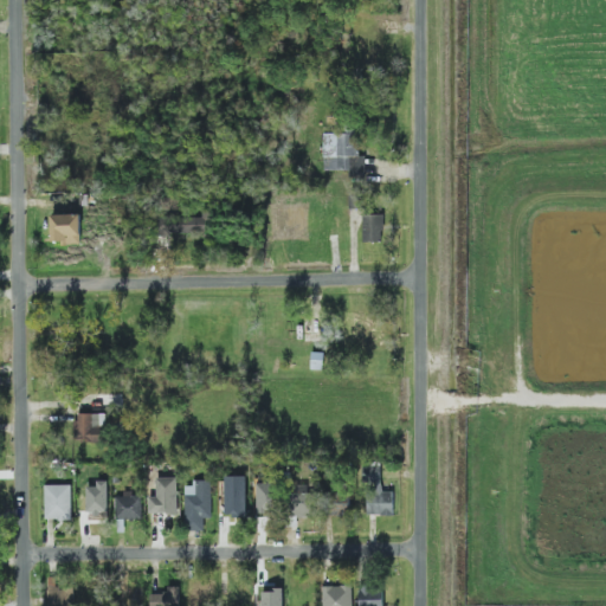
[(323,134),(324,172),(349,171),(349,178),(366,176),(366,156),(360,156),(359,133),(323,134)]
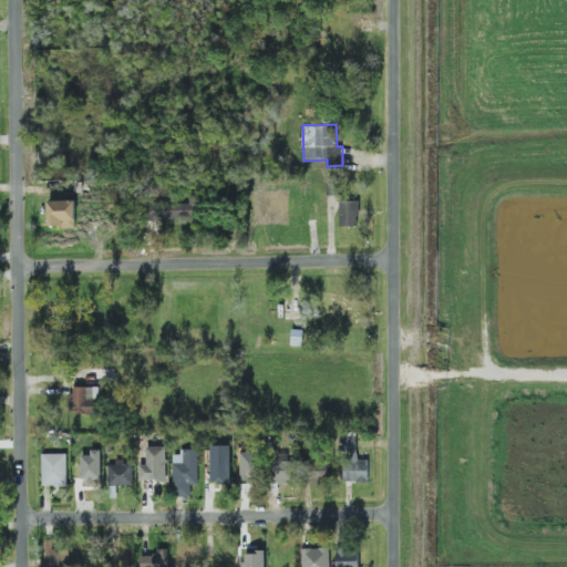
[(189,204),(150,203),(150,220),(196,222),(197,196),(191,196),(189,204)]
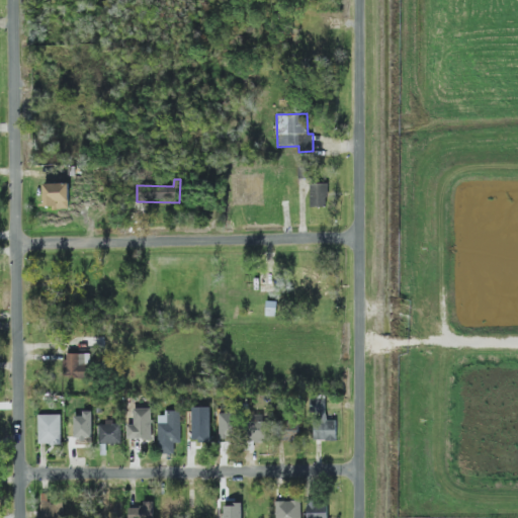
[(70,184),(45,184),(45,207),(70,207),(70,184)]
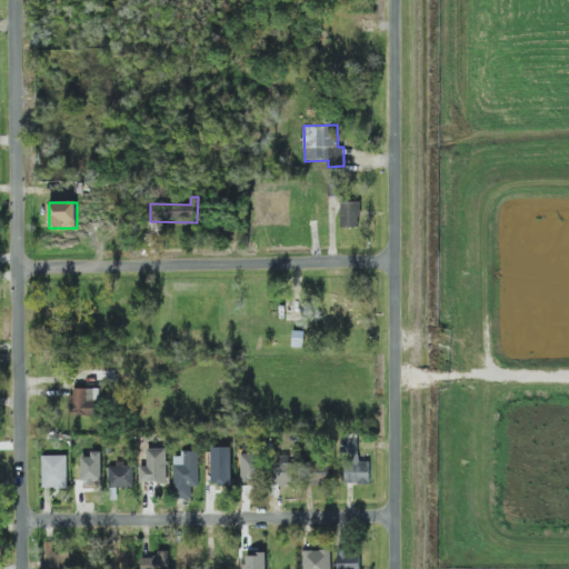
[(360,202),(341,202),(342,227),(360,227),(360,202)]
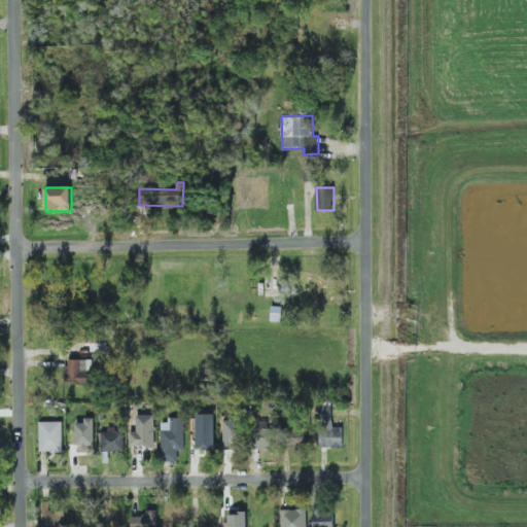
[(93,360),(67,360),(67,384),(93,384),(93,360)]
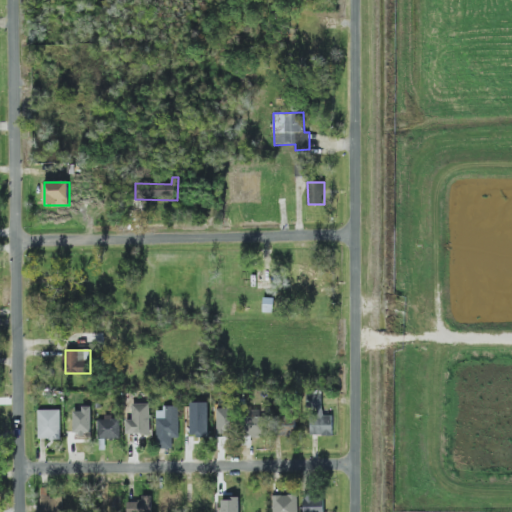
[(333,435),(334,416),(322,415),(322,391),(309,391),(309,435),(333,435)]
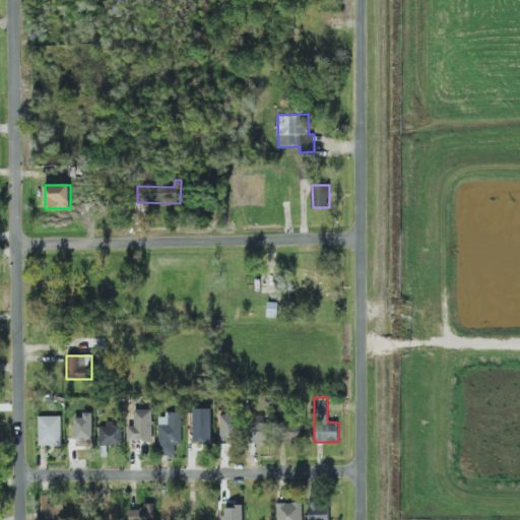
[(153,410),(135,410),(135,427),(129,427),(129,441),(153,441),(153,410)]
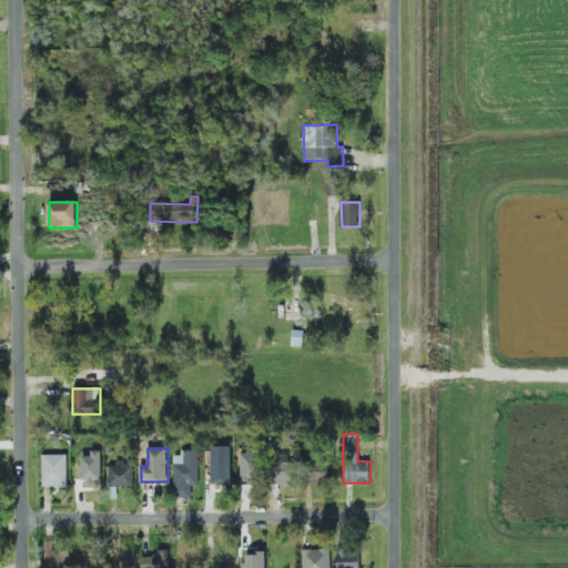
[(82,483),(102,483),(102,452),(91,450),(91,457),(82,456),(82,483)]
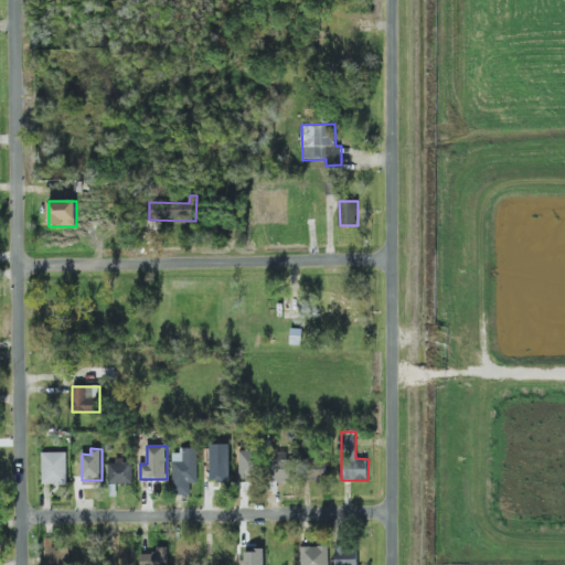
[(174,449),(173,494),(191,496),(191,483),(196,483),(198,450),(174,449)]
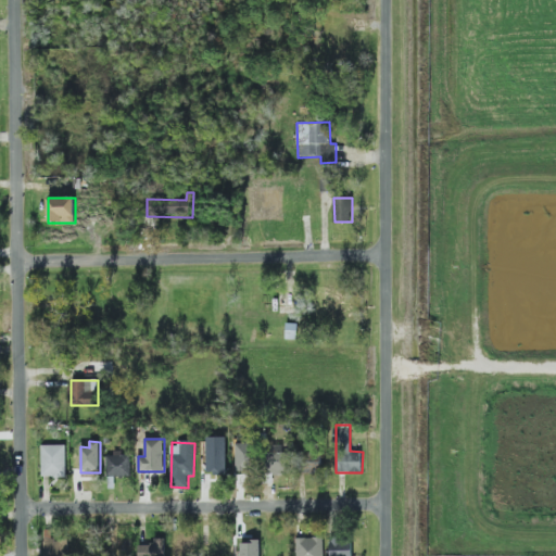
[(66,445),(41,445),(42,478),(66,477),(66,445)]
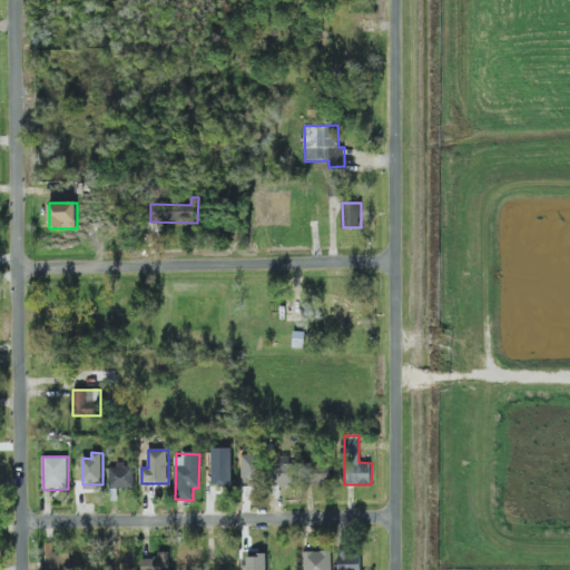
[(208,463),(207,485),(231,487),(232,465),(208,463)]
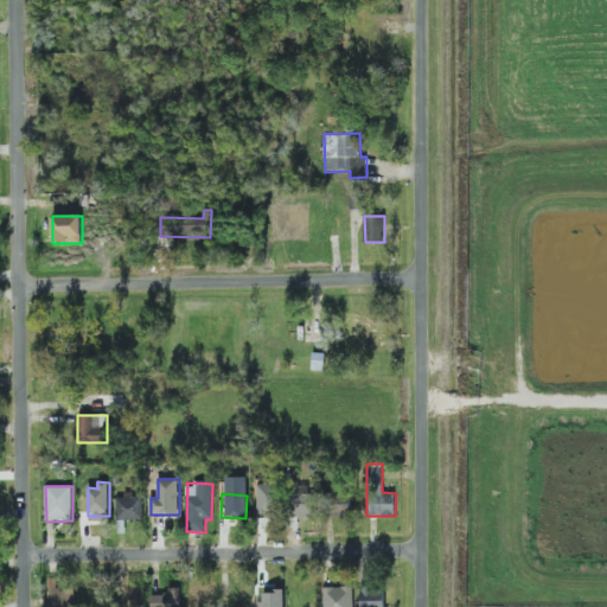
[(295,518),(317,518),(317,493),(294,494),(295,518)]
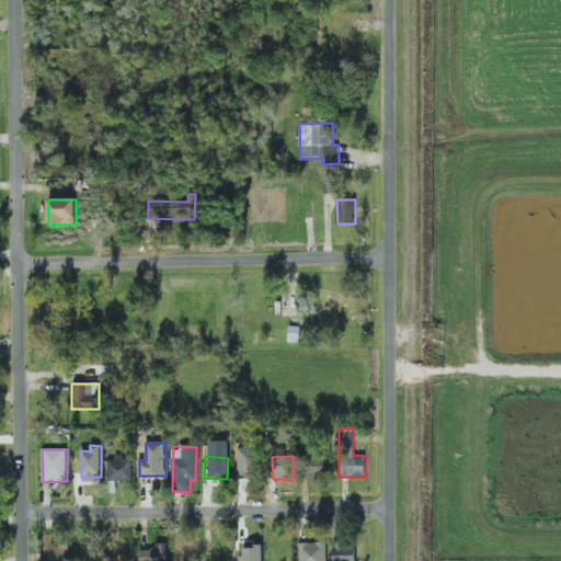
[(235,473),(252,477),(255,460),(238,457),(235,473)]
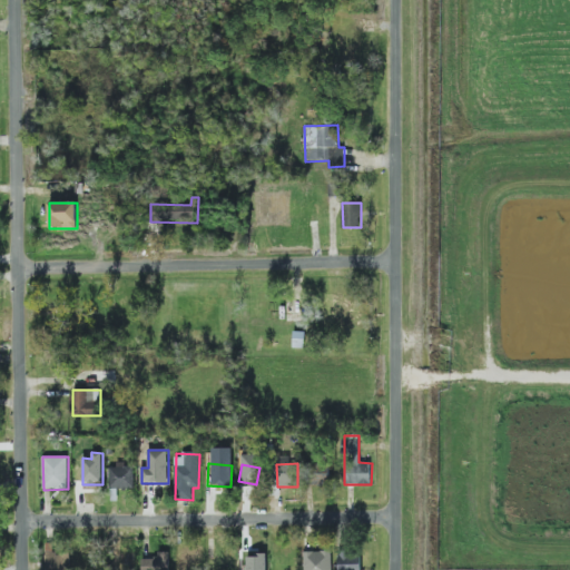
[(332,484),(328,464),(311,468),(313,488),(332,484)]
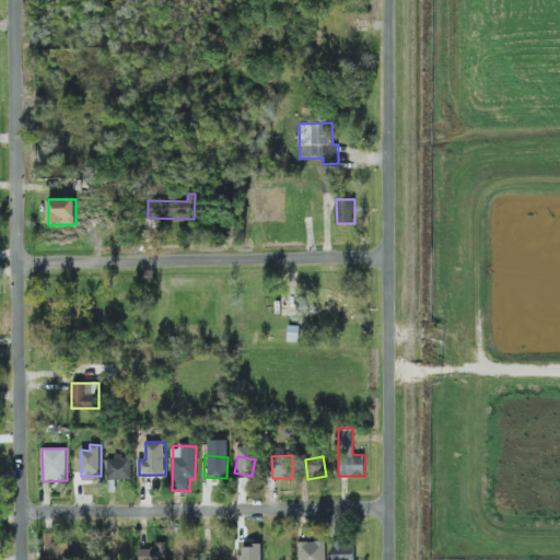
[(132,457),(108,457),(108,479),(132,480),(132,457)]
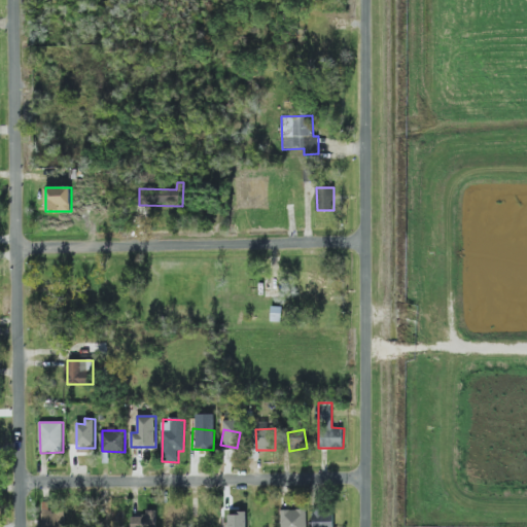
[(307,526),(307,510),(281,511),(281,526),(307,526)]
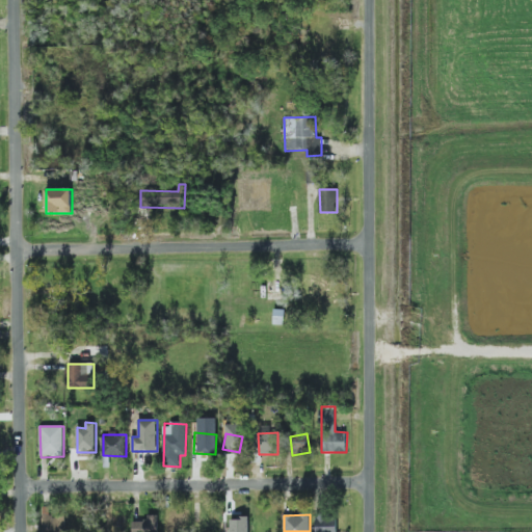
[(338,531),(339,515),(317,514),(316,531),(338,531)]
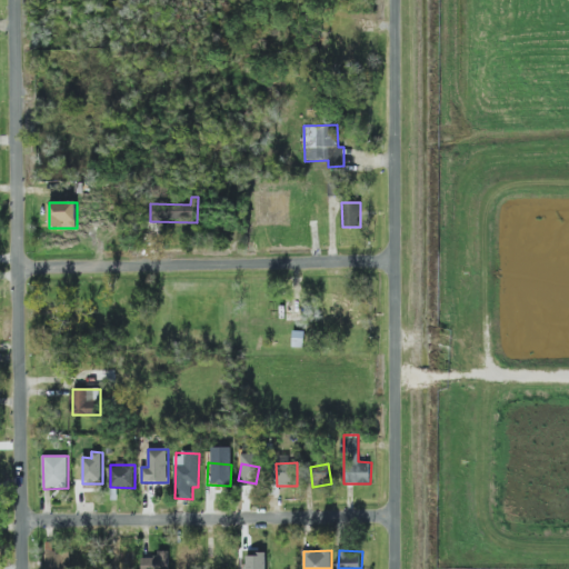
[(70,568),(70,551),(47,552),(47,568),(70,568)]
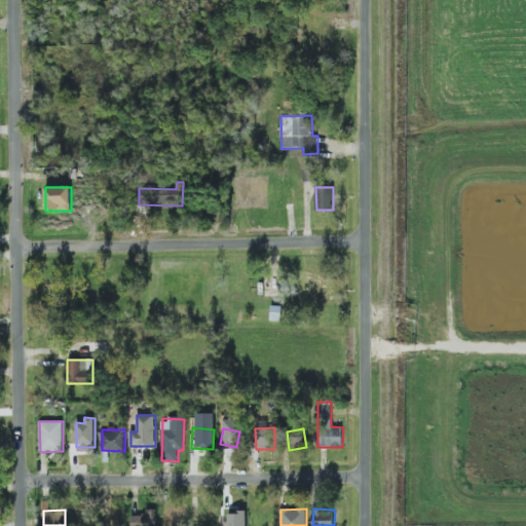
[(130,525),(157,525),(156,510),(130,512),(130,525)]
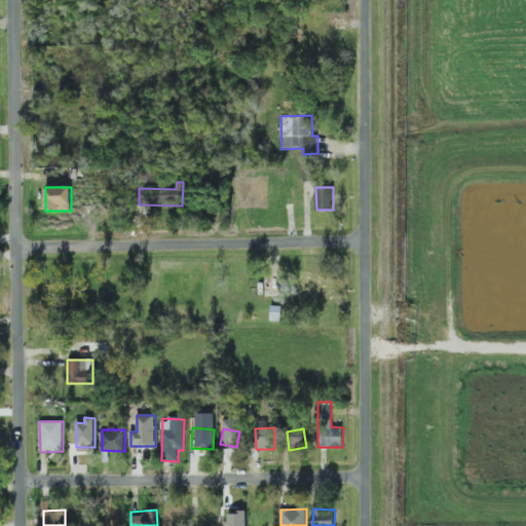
[(228,525),(247,525),(247,512),(228,513),(228,525)]
